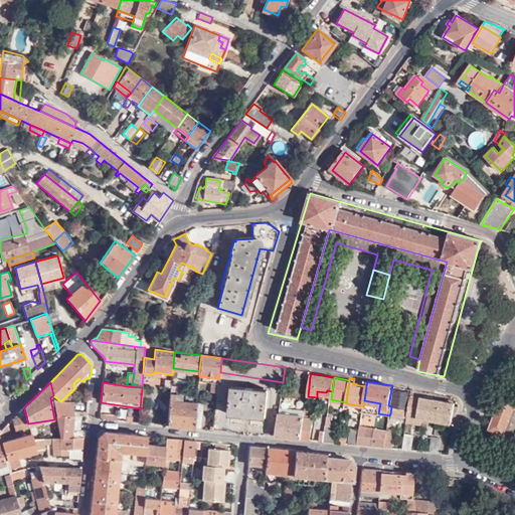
[(266,417),(269,393),(232,389),(230,413),(266,417)]
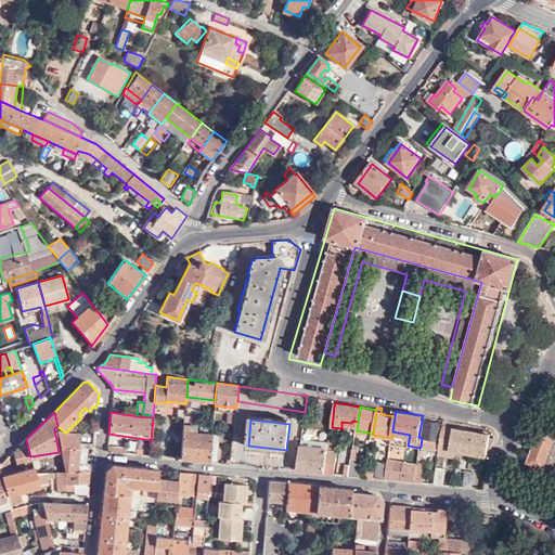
[(422,438),(421,446),(439,449),(439,448),(443,423),(424,420),(422,438)]
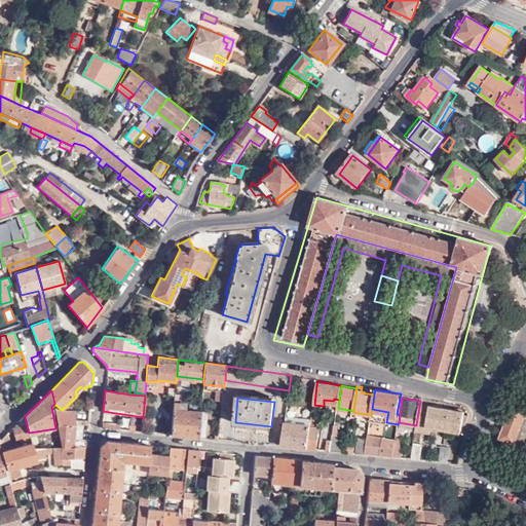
[(416,424),(431,427),(435,407),(424,404),(425,399),(420,398),(420,401),(416,424)]
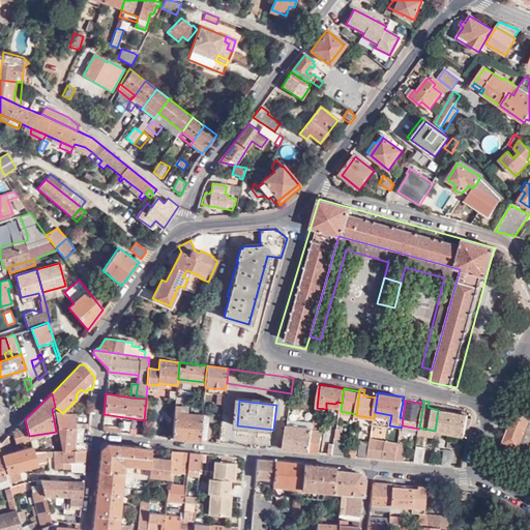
[(173,434),(172,438),(201,440),(202,427),(202,423),(203,414),(186,412),(187,407),(175,405),(173,434)]
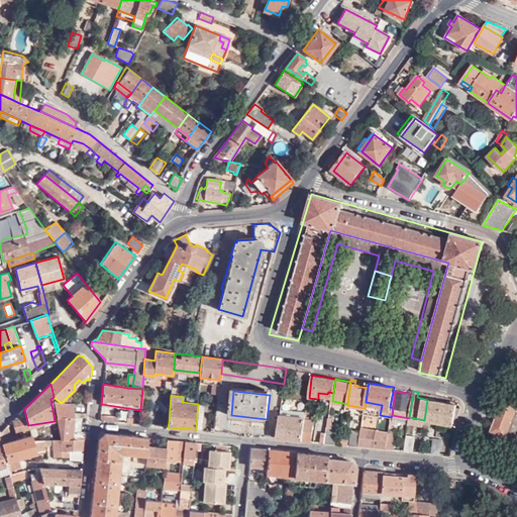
[(512,447),(516,433),(516,399),(503,395),(489,431),(493,433),(492,439),(512,447)]
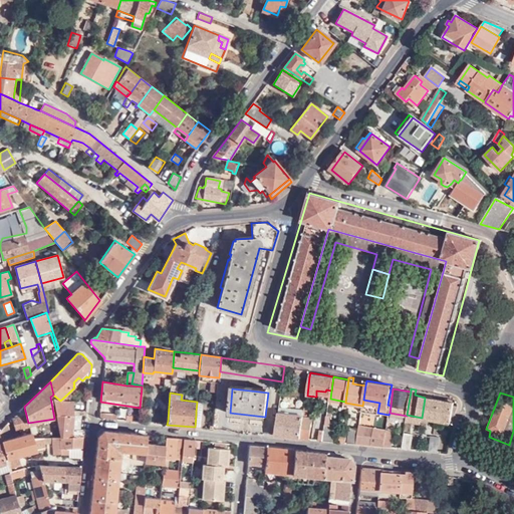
[(425,398),(422,418),(429,419),(437,420),(439,408),(440,401),(425,398)]
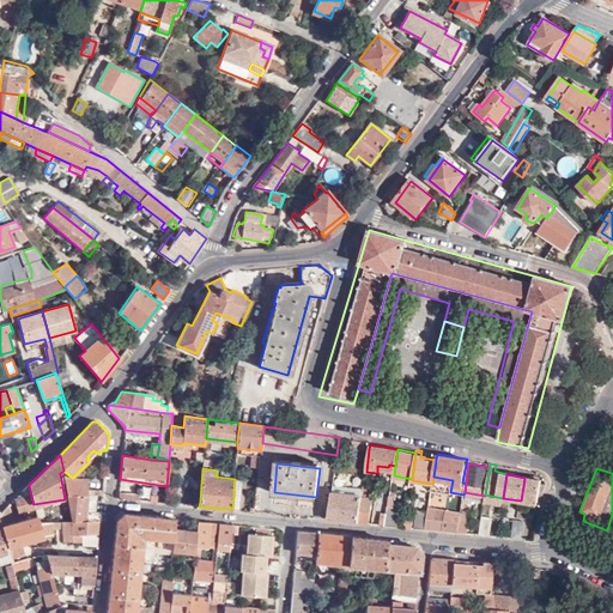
[(521,501),(538,504),(545,487),(545,484),(541,483),(541,480),(525,478),(523,486),(521,501)]
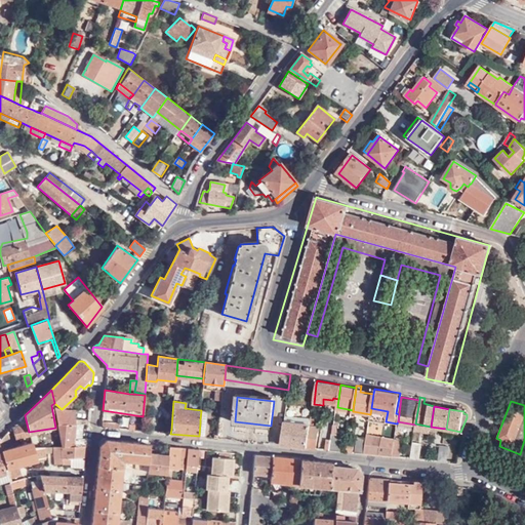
[(55,410),(57,423),(76,423),(76,419),(76,410),(55,410)]
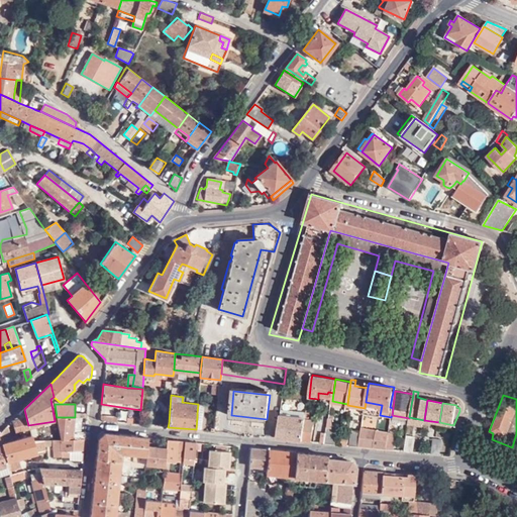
[(19,419),(13,421),(16,432),(29,429),(28,425),(24,409),(19,415),(19,419)]
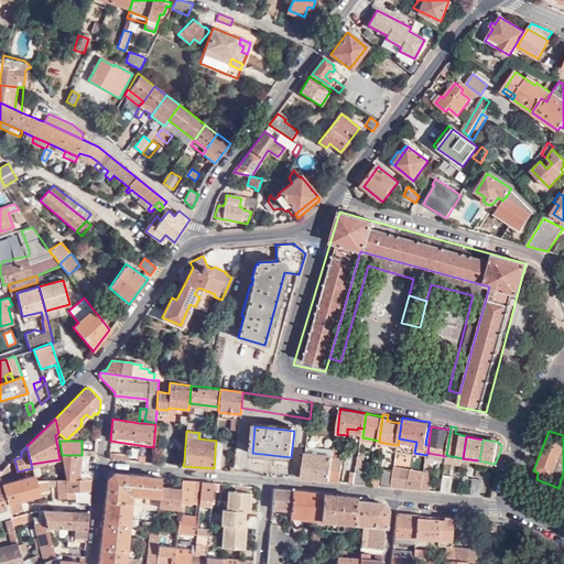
[(306,453),(303,478),(331,480),(334,457),(334,456),(306,453)]
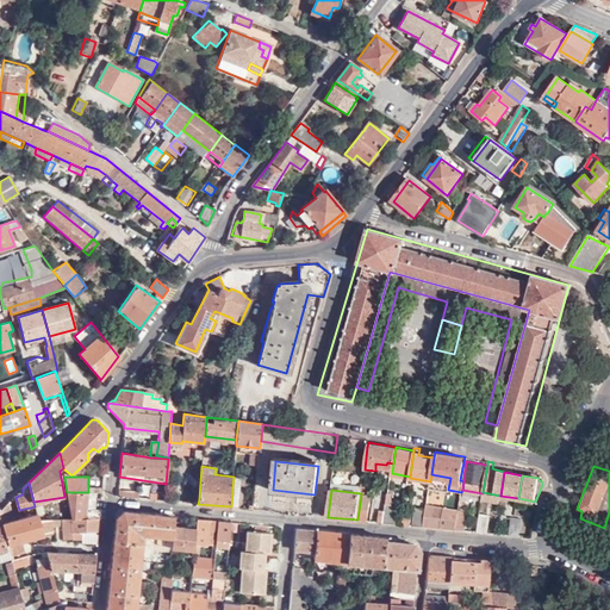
[(72,518),(100,518),(101,510),(95,510),(87,510),(88,492),(67,492),(72,518)]
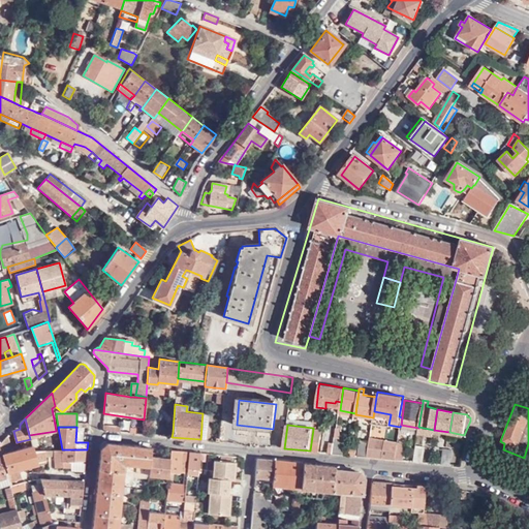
[(418,428),(417,435),(433,437),(434,430),(418,427),(418,428)]
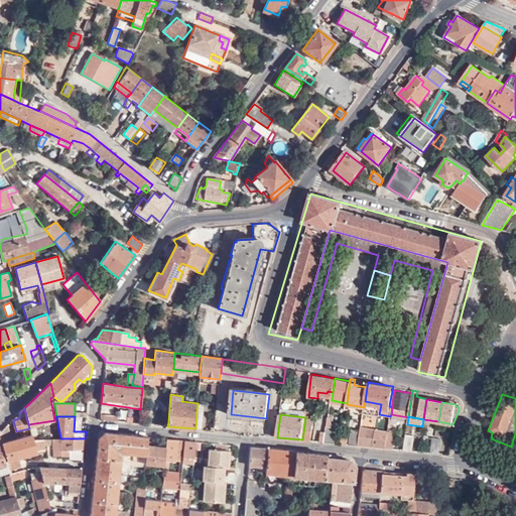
[(305,418),(302,439),(310,440),(313,419),(305,418)]
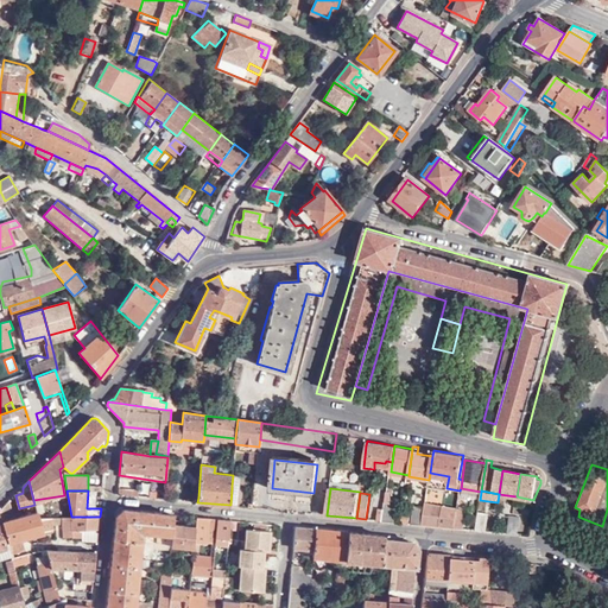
[(82,531),(99,530),(100,517),(71,517),(38,517),(37,511),(16,518),(10,500),(0,510),(0,513),(11,553),(25,550),(23,538),(51,529),(51,524),(61,524),(62,531),(62,537),(81,538),(82,531)]
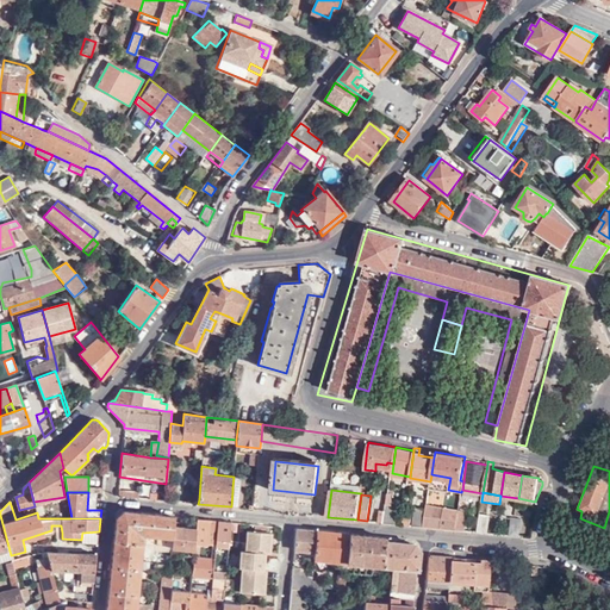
[(297,502),(296,509),(313,512),(315,505),(297,502)]
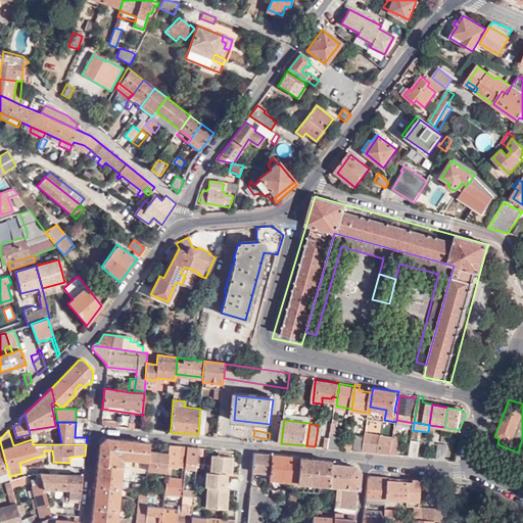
[(331,433),(329,447),(340,449),(342,434),(337,434),(331,433)]
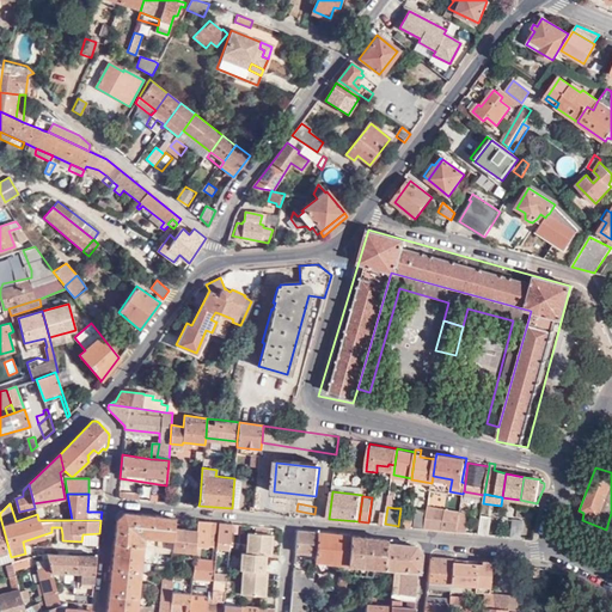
[(428,509),(424,528),(440,530),(442,509),(428,507),(428,509)]
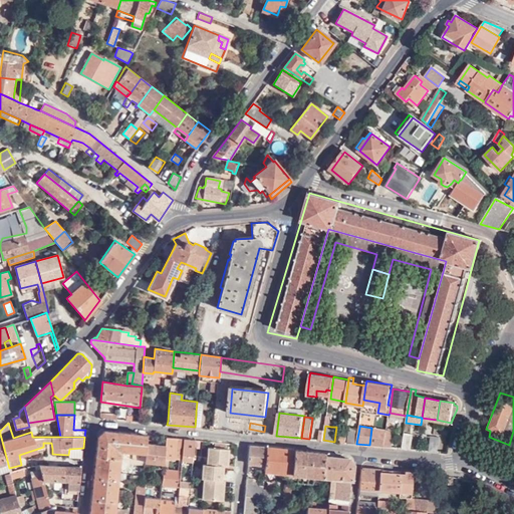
[(351,428),(348,443),(356,444),(359,428),(351,428)]
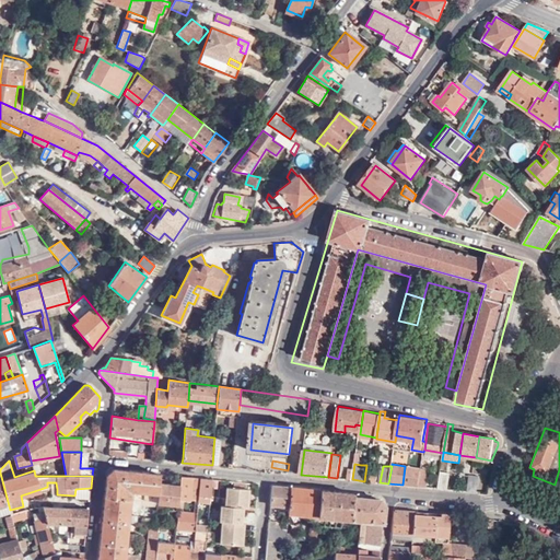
[(408,467),(406,485),(419,487),(422,467),(408,466),(408,467)]
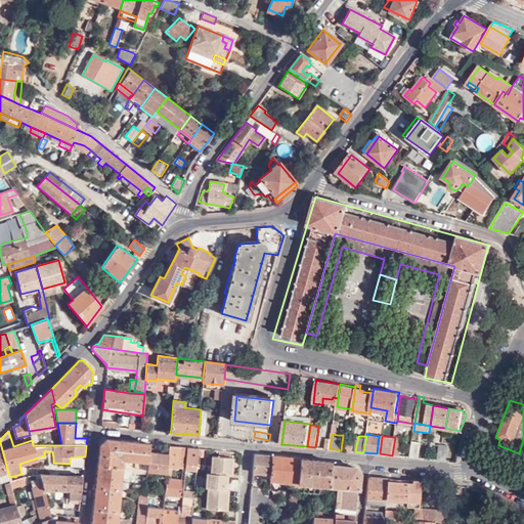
[(395,437),(392,455),(398,455),(400,438),(395,437)]
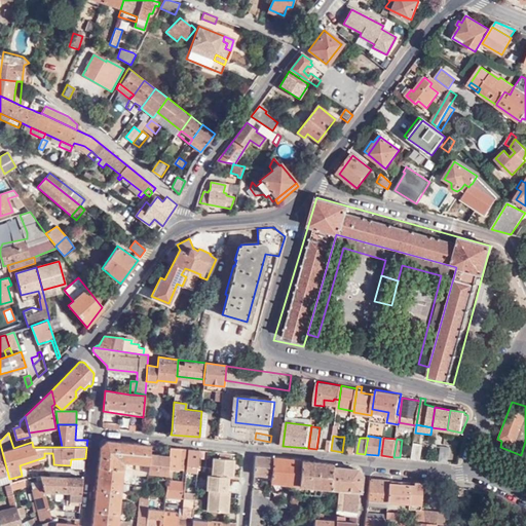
[(150,453),(150,446),(110,441),(105,441),(101,446),(99,465),(122,468),(123,460),(137,461),(136,471),(149,472),(150,453)]
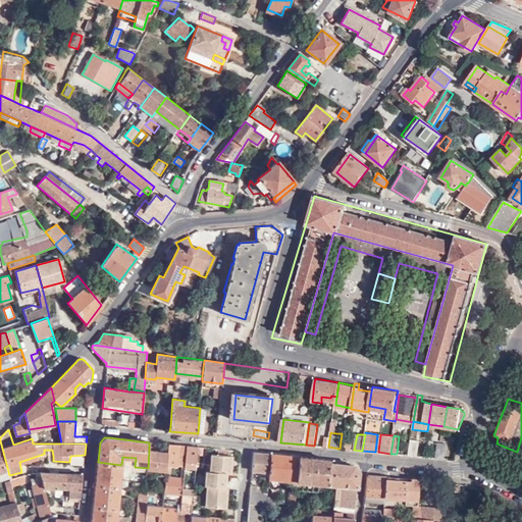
[(0,478),(9,475),(0,440),(0,478)]
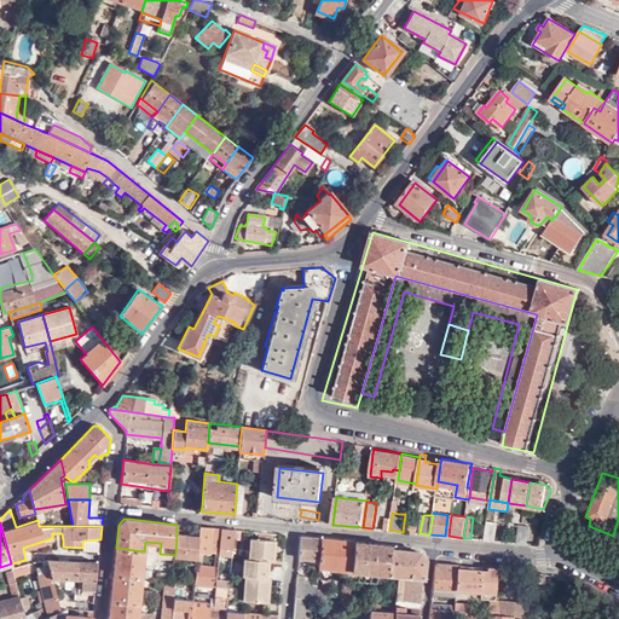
[(487,522),(484,539),(495,542),(497,524),(487,522)]
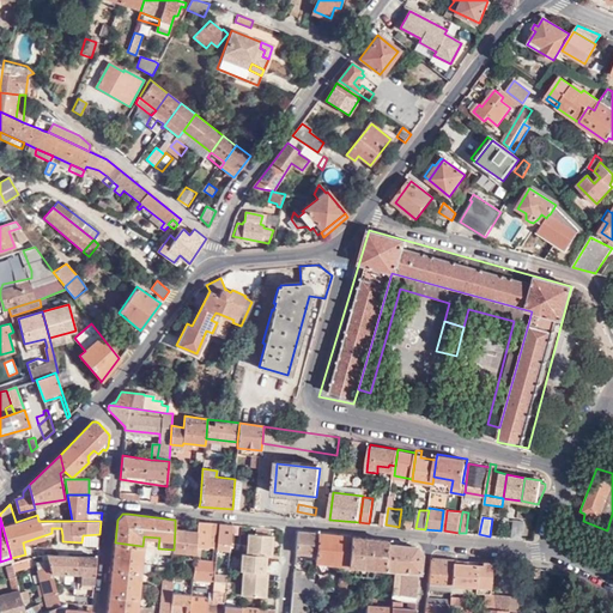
[(517,520),(515,539),(522,539),(525,521),(517,520)]
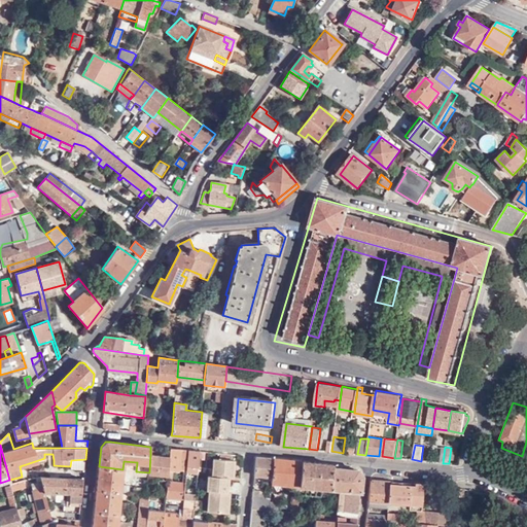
[(185,459),(185,450),(170,449),(170,456),(169,477),(168,479),(172,479),(173,471),(179,471),(181,459),(185,459)]
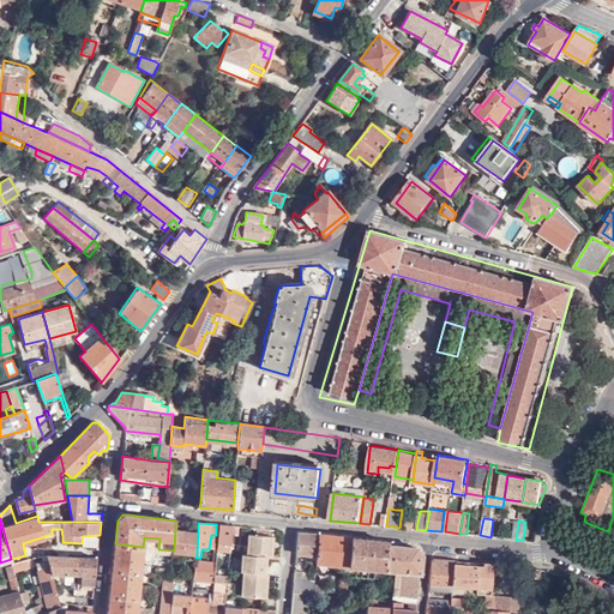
[(232,543),(233,527),(221,525),(220,542),(232,543)]
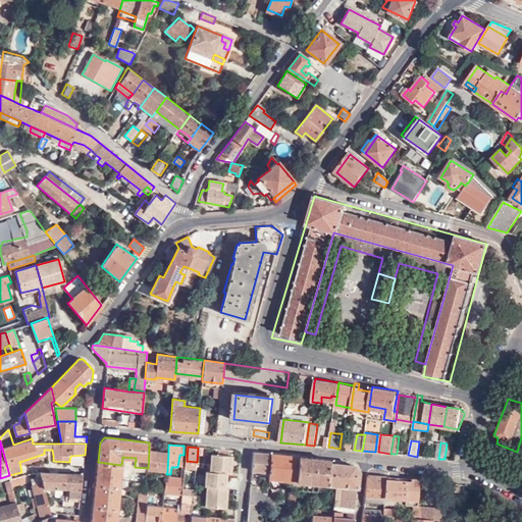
[(167,472),(168,452),(149,450),(148,468),(148,470),(167,472)]
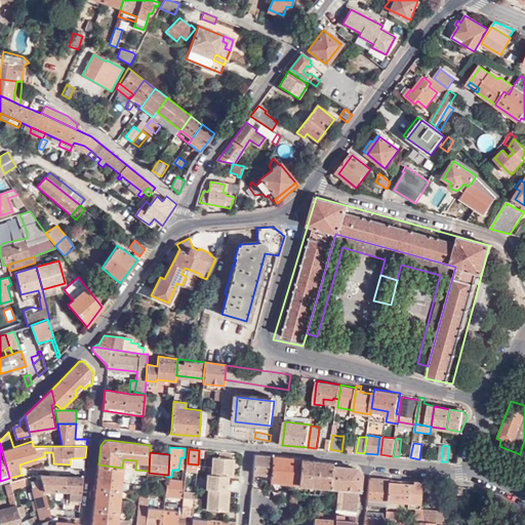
[(271,475),(273,457),(255,455),(253,474),(271,475)]
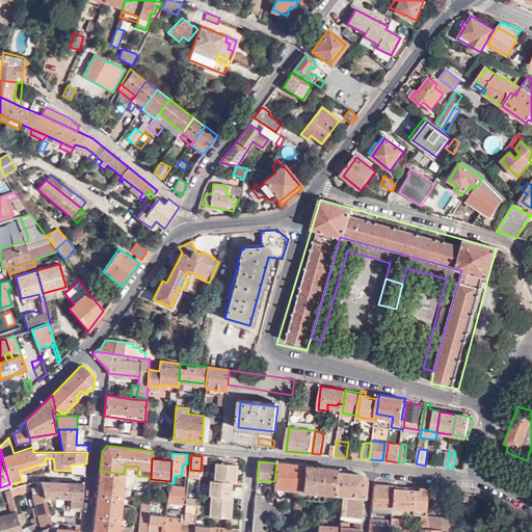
[(237,466),(235,464),(222,463),(215,462),(213,480),(210,480),(208,495),(211,495),(208,515),(231,517),(233,497),(230,497),(231,482),(236,482),(237,466)]
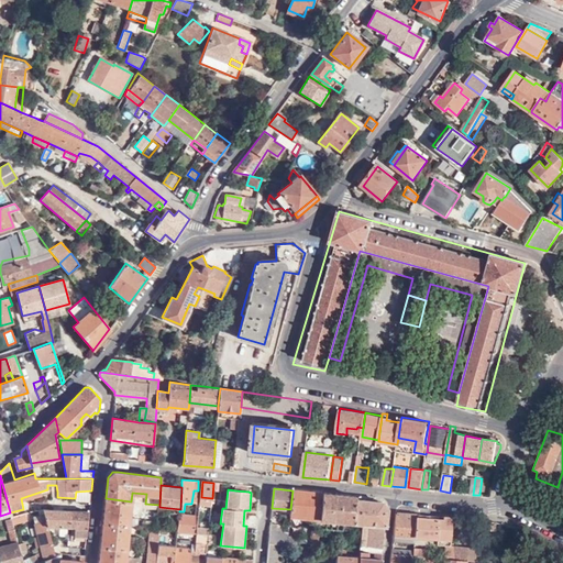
[(320,519),(322,494),(293,490),(290,509),(290,516),(320,519)]
